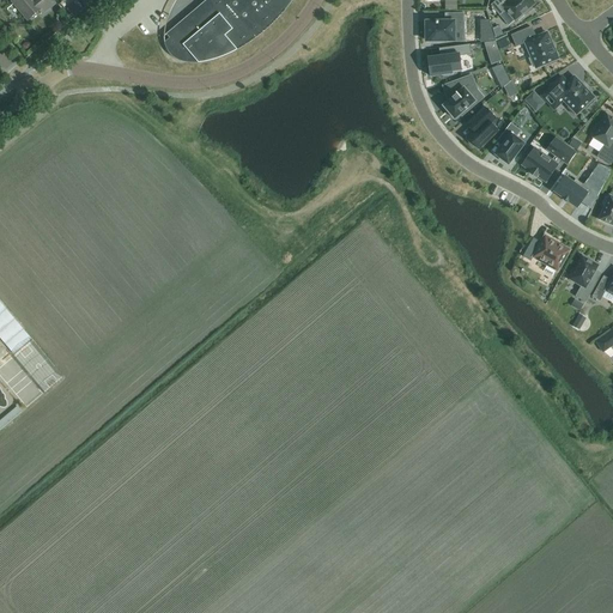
[(56,4),(53,0),(12,0),(12,1),(29,20),(40,11),(43,14),(56,4)]
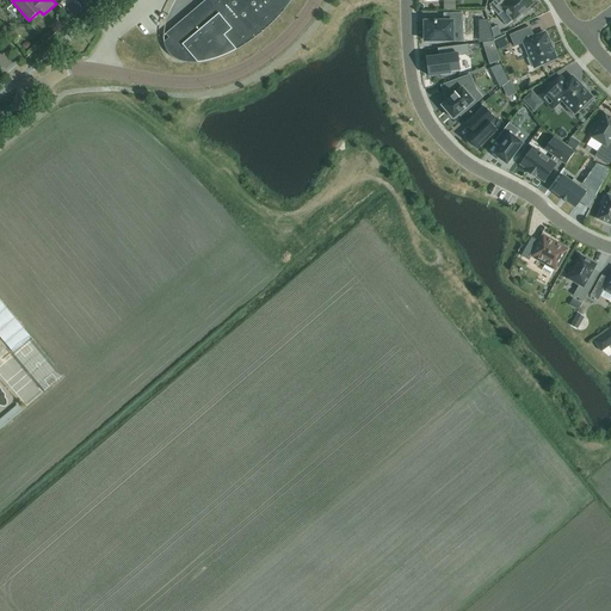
[(193,63),(199,63),(215,60),(229,54),(241,48),(255,38),(267,28),(278,18),(288,6),(291,0),(204,0),(164,36),(164,43),(165,44),(167,51),(172,57),(173,59),(176,60),(179,61),(184,62),(185,62),(193,63)]
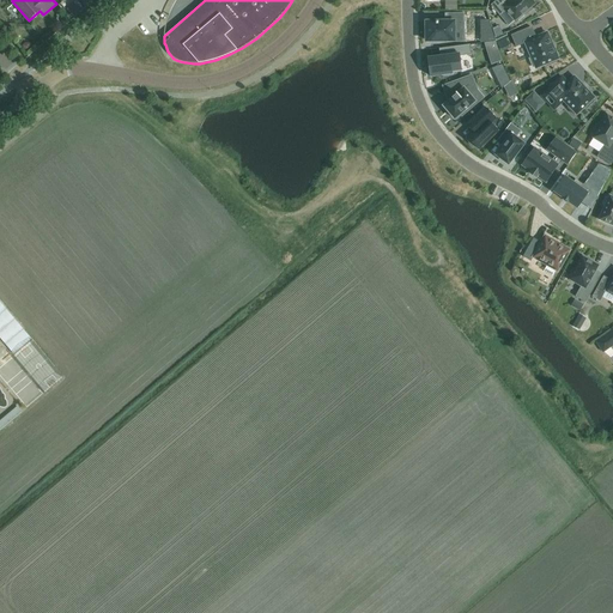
[(535,4),(532,0),(496,0),(491,5),(499,16),(507,11),(515,20),(517,19),(519,20),(525,16),(523,14),(535,4)]
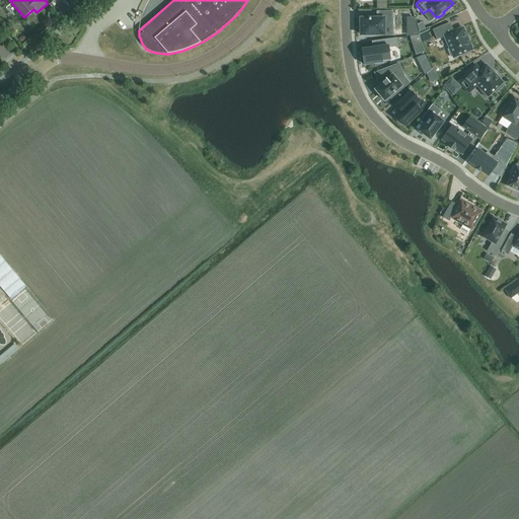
[(65,1),(57,8),(62,15),(70,8),(65,1)]
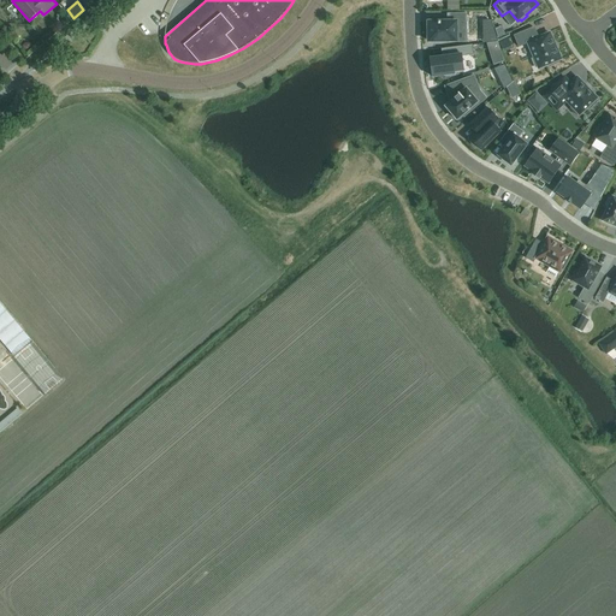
[(428,23),(428,41),(456,41),(456,33),(465,33),(465,13),(450,13),(450,22),(428,23)]
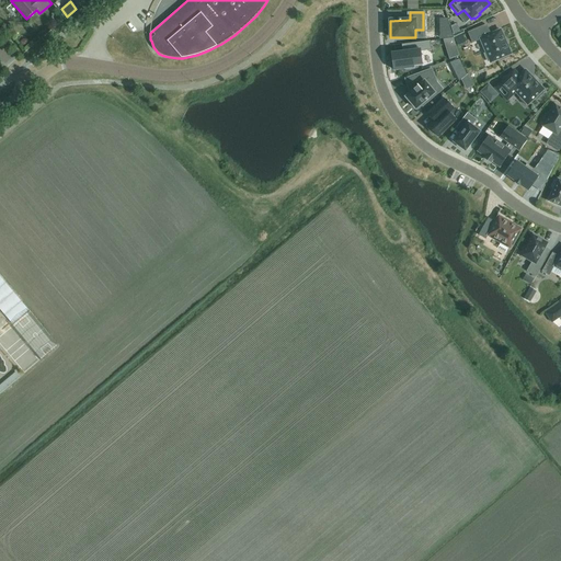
[(488,36),(483,26),(468,33),(472,43),(481,39),(487,53),(484,53),(488,61),(490,60),(491,63),(501,59),(501,60),(510,57),(510,55),(511,54),(501,30),(488,36)]
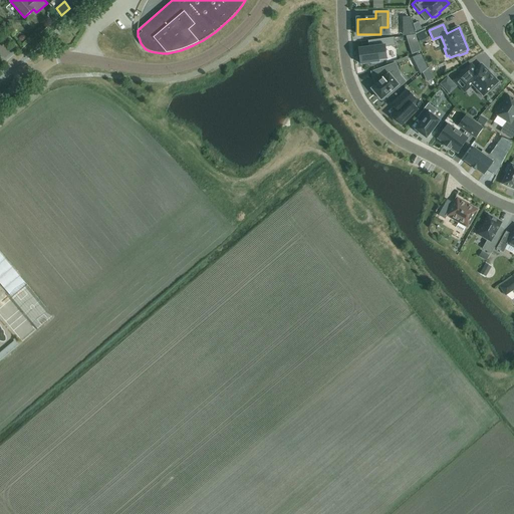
[(407,36),(412,54),(421,50),(416,34),(407,36)]
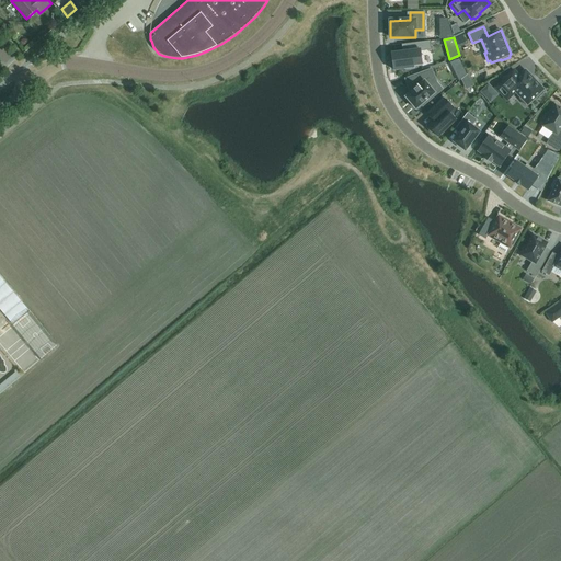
[(402,52),(392,53),(395,70),(414,68),(414,66),(422,65),(421,52),(432,50),(431,41),(407,44),(408,50),(402,52)]
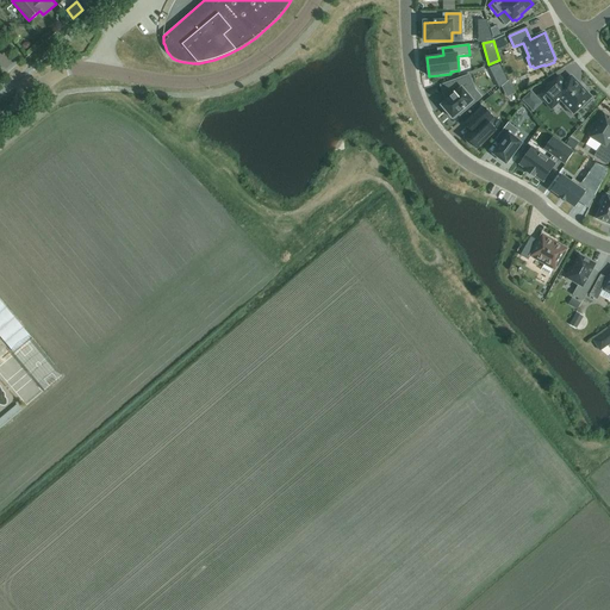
[(490,68),(499,88),(508,81),(499,64),(490,68)]
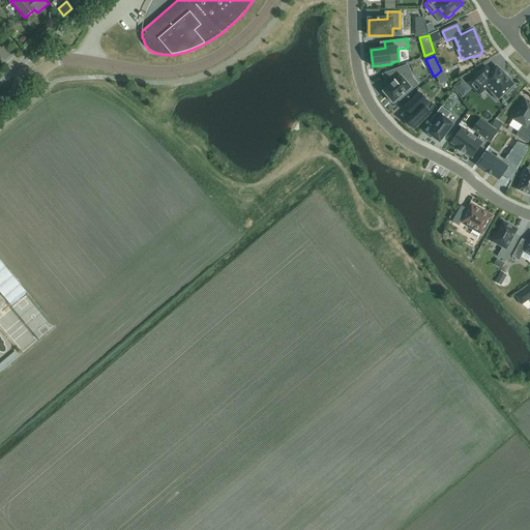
[(387,88),(383,92),(393,104),(398,99),(402,95),(404,97),(411,91),(409,89),(411,88),(407,83),(410,80),(407,76),(410,74),(410,71),(408,65),(385,74),(390,86),(387,88)]
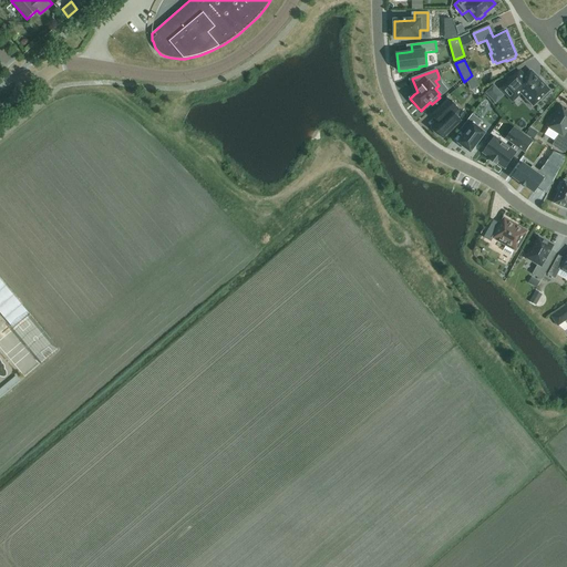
[(549,91),(532,72),(526,76),(519,70),(500,89),(513,102),(522,93),(526,99),(525,100),(531,106),(532,104),(534,106),(540,99),(543,101),(549,94),(548,92),(549,91)]
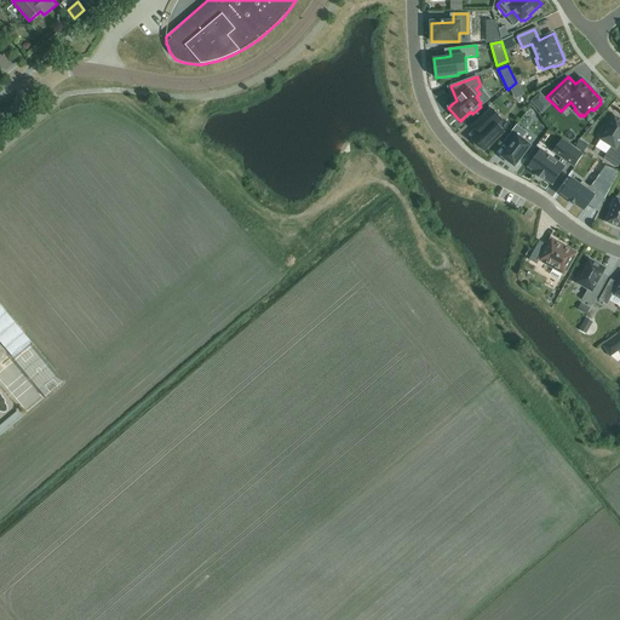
[(512,96),(522,91),(517,82),(510,90),(512,96)]
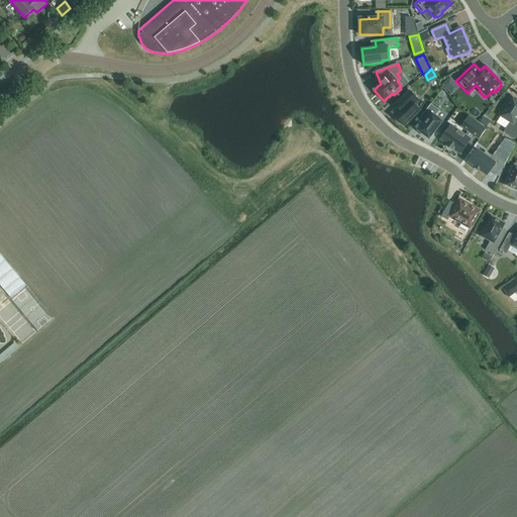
[(395,117),(393,118),(399,123),(400,122),(404,126),(420,110),(414,104),(418,100),(409,91),(399,100),(404,105),(394,115),(395,117)]
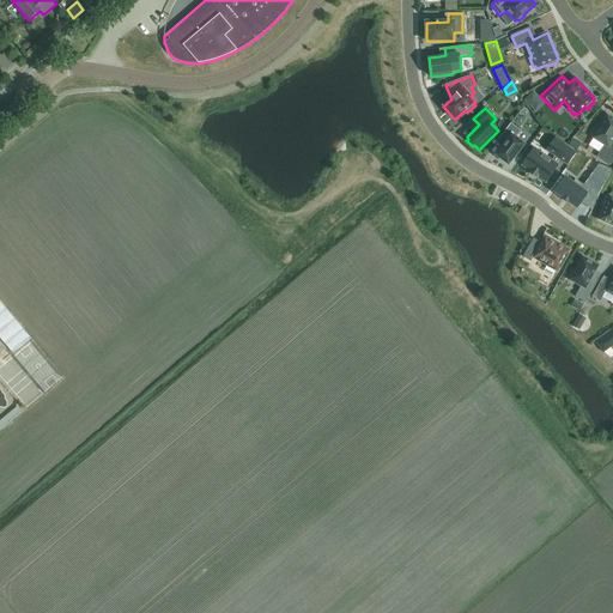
[(612,119),(607,115),(600,128),(598,127),(593,134),(595,135),(594,138),(605,145),(596,157),(611,165),(612,162),(612,119)]
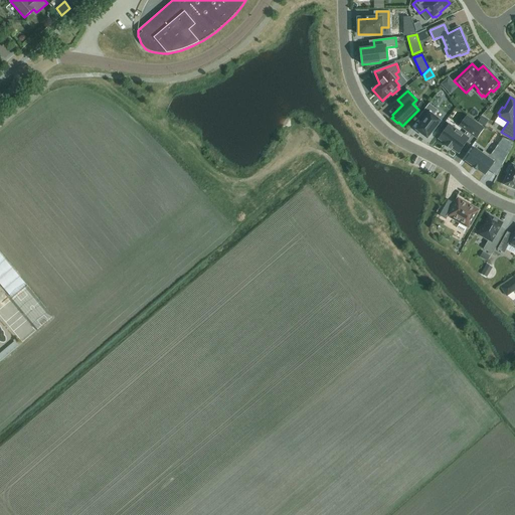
[(430,104),(419,117),(424,121),(416,130),(427,138),(441,121),(434,116),(438,111),(430,104)]
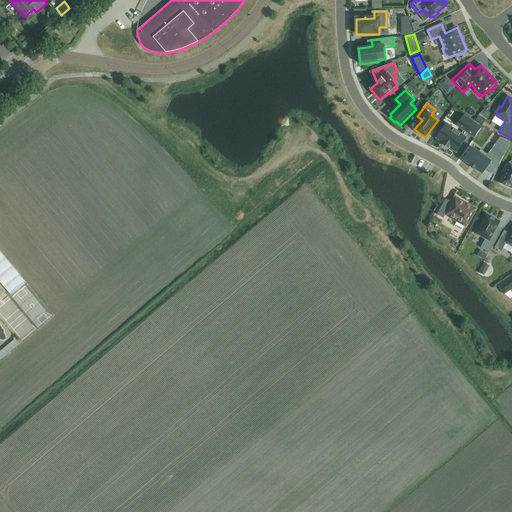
[(447,124),(437,138),(444,143),(443,144),(448,148),(448,147),(456,152),(457,150),(466,138),(464,137),(468,133),(474,137),(481,127),(470,119),(463,129),(464,130),(461,134),(447,124)]
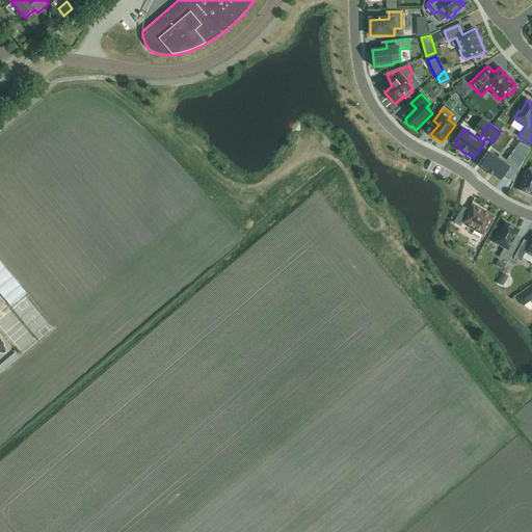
[(485,161),(482,166),(488,171),(489,173),(493,175),(494,176),(501,180),(505,175),(506,174),(506,173),(511,165),(520,170),(526,158),(514,150),(506,161),(500,156),(498,159),(490,154),(487,159),(485,161)]
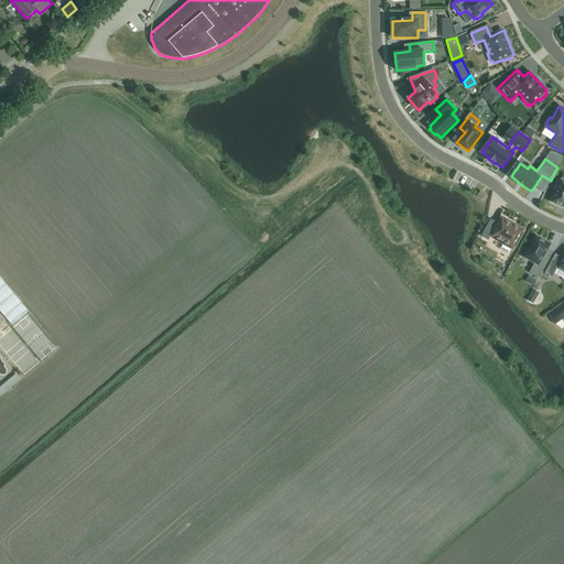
[(563,181),(561,180),(560,183),(557,182),(555,188),(556,190),(551,203),(563,207),(563,181)]
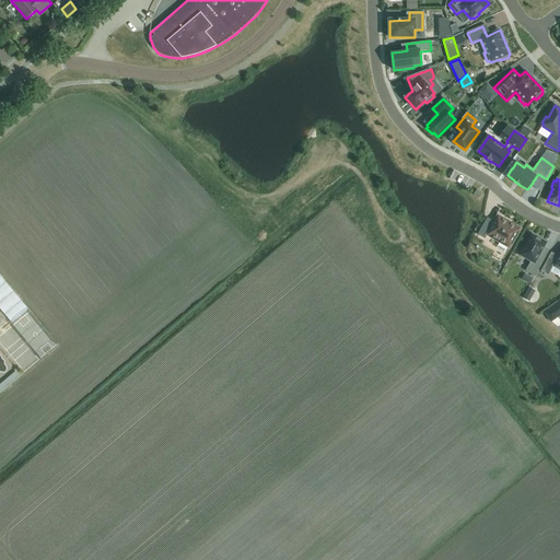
[(521,229),(498,216),(493,224),(486,221),(478,235),(485,238),(487,235),(500,242),(497,248),(504,253),(508,247),(510,248),(521,229)]
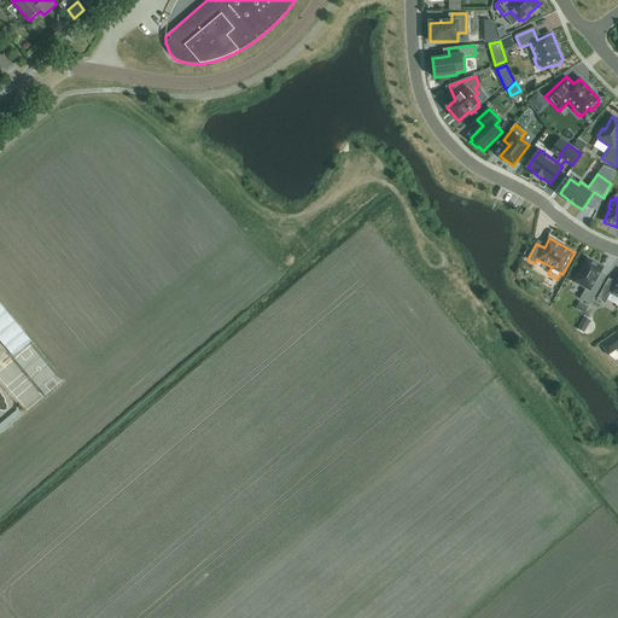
[(598,279),(604,268),(588,258),(579,273),(577,272),(573,279),(576,280),(575,283),(586,289),(579,299),(590,305),(604,283),(598,279)]
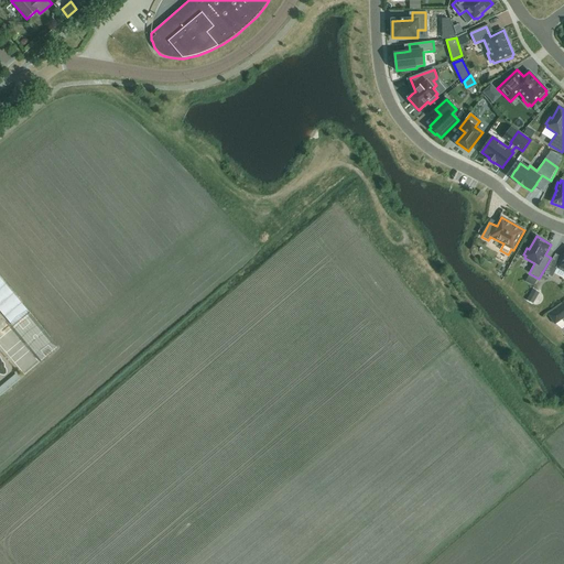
[(563,256),(561,261),(554,257),(544,273),(552,278),(557,268),(563,271),(563,256)]
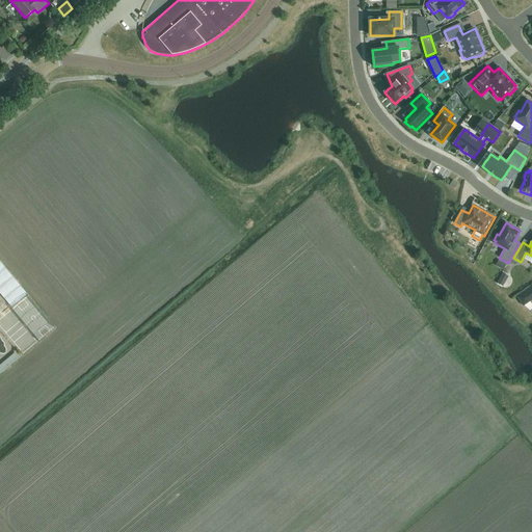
[(531,288),(517,298),(523,307),(531,301),(530,299),(531,297),(531,288)]
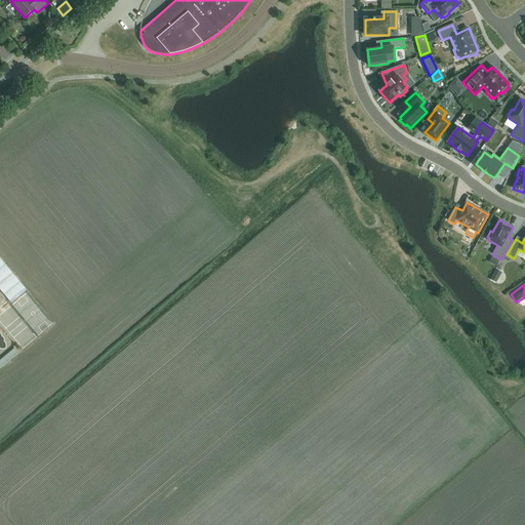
[(14,350),(0,361),(0,368),(17,354),(14,350)]
